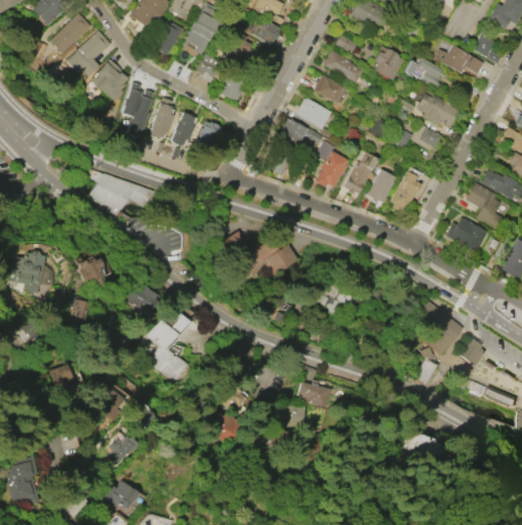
[(0,0),(0,33),(1,33),(0,31),(0,11),(23,0),(0,0)]
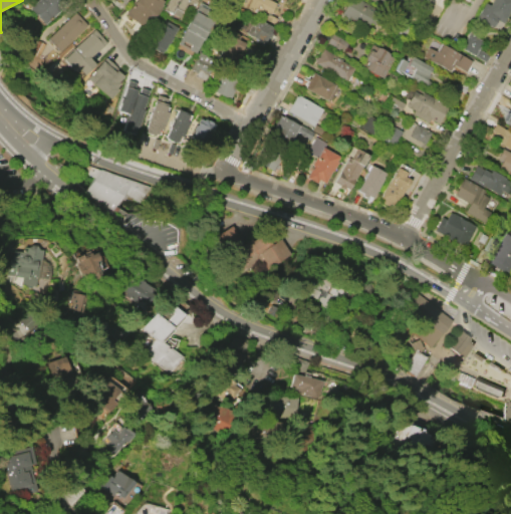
[(37,0),(30,7),(45,23),(68,3),(65,0),(37,0)]
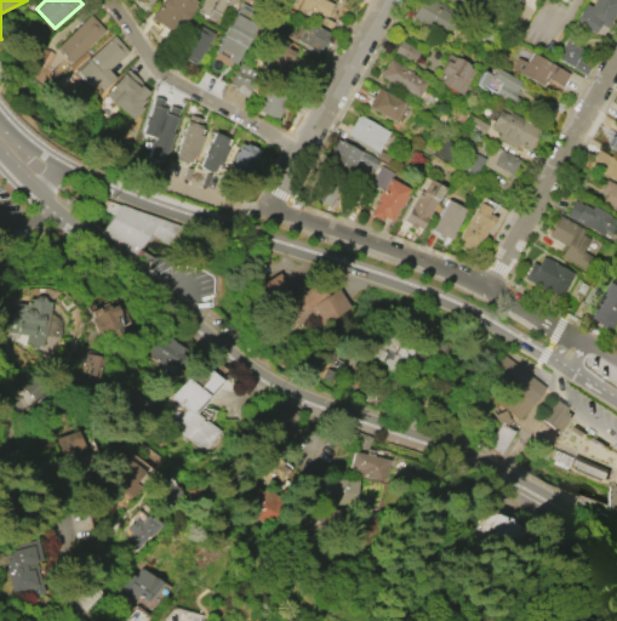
[(196,11),(176,36),(152,18),(165,0),(196,0),(199,1),(196,5),(198,6),(195,10),(196,11)]
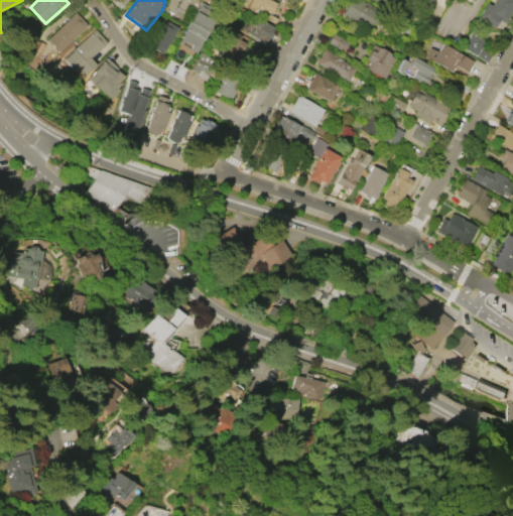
[(166,10),(171,0),(200,0),(197,6),(189,2),(181,18),(166,10)]
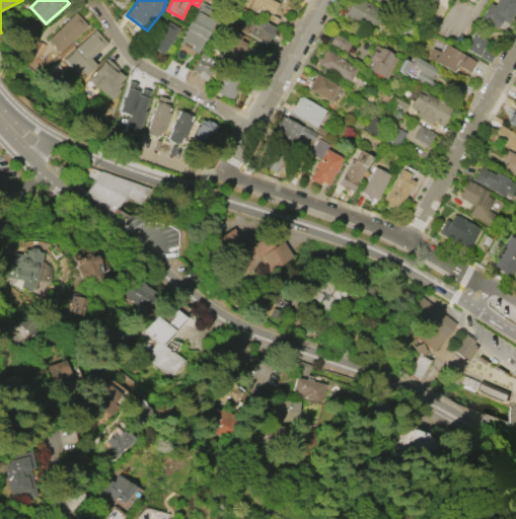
[(235,0),(273,0),(279,3),(274,14),(265,10),(263,15),(239,4),(240,2),(235,0)]
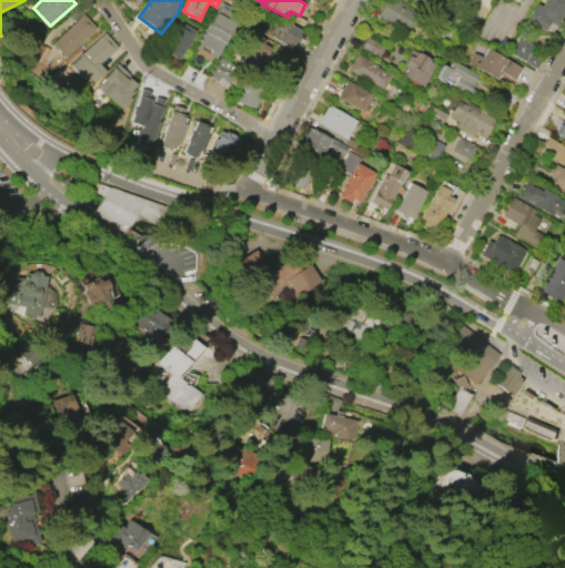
[(387,0),(400,0),(419,10),(406,33),(396,28),(396,26),(379,17),(387,0)]
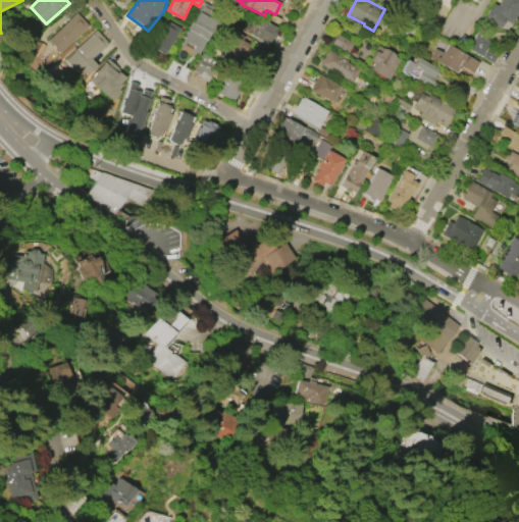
[(498,5),(501,0),(518,0),(518,9),(511,23),(505,20),(501,28),(489,21),(488,24),(482,21),(494,3),(498,5)]
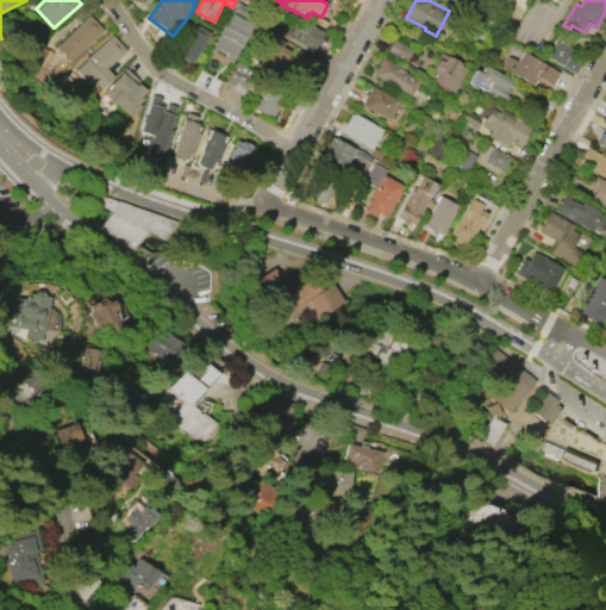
[(89,13),(105,29),(72,61),(57,45),(89,13)]
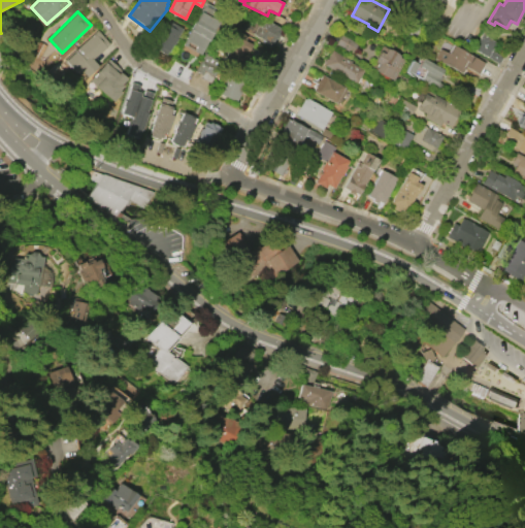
[(185,44),(203,11),(221,22),(201,55),(185,44)]
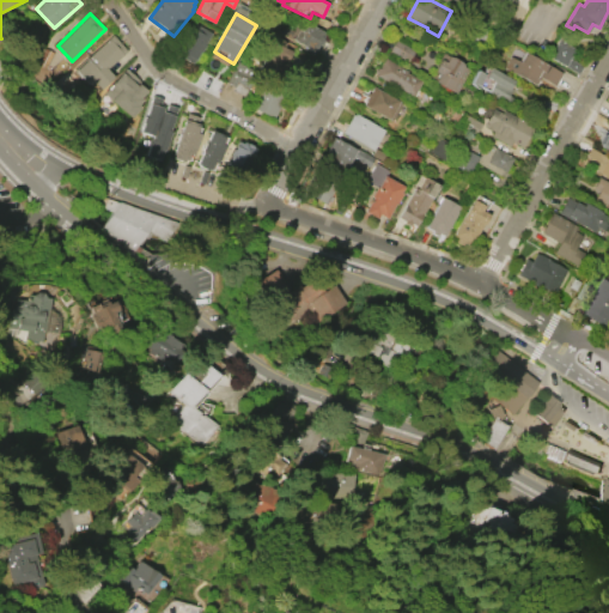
[(306,23),(328,35),(326,38),(327,40),(324,46),(322,44),(316,54),(304,47),(305,44),(297,40),(306,23)]
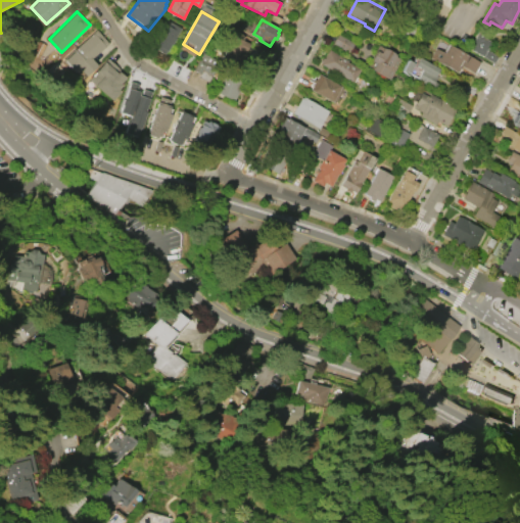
[(171,21),(183,29),(170,51),(169,51),(167,54),(154,47),(156,44),(152,42),(160,29),(159,29),(163,21),(169,25),(171,21)]
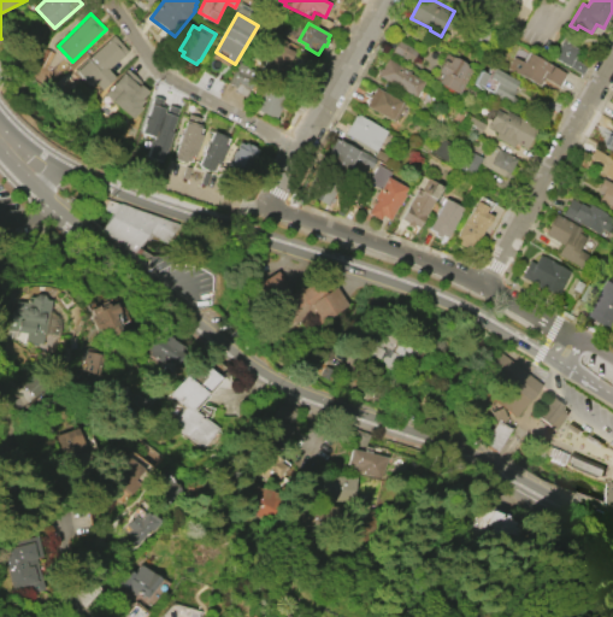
[(113,35),(128,50),(108,69),(116,76),(104,87),(98,81),(92,87),(76,71),(113,35)]
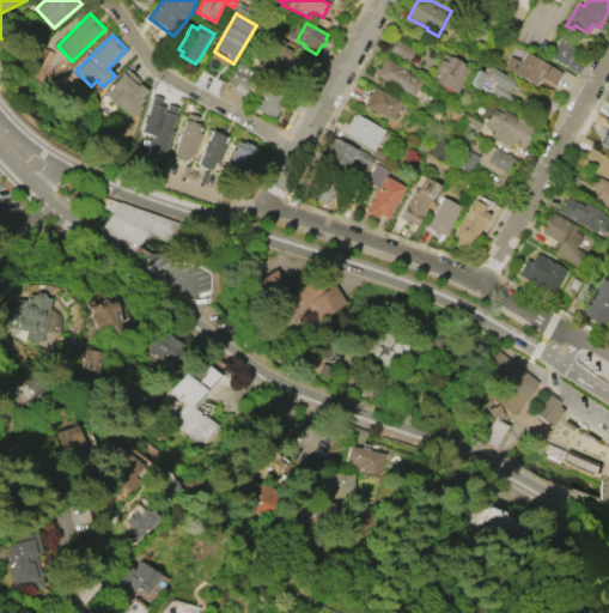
[(550,58),(562,36),(572,42),(570,46),(577,50),(572,59),(585,66),(580,74),(550,58)]
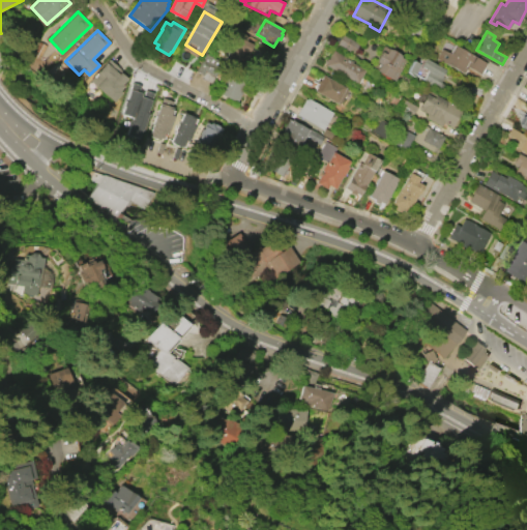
[(346,35),(358,41),(352,53),(340,46),(341,43),(339,43),(343,35),(345,36),(346,35)]
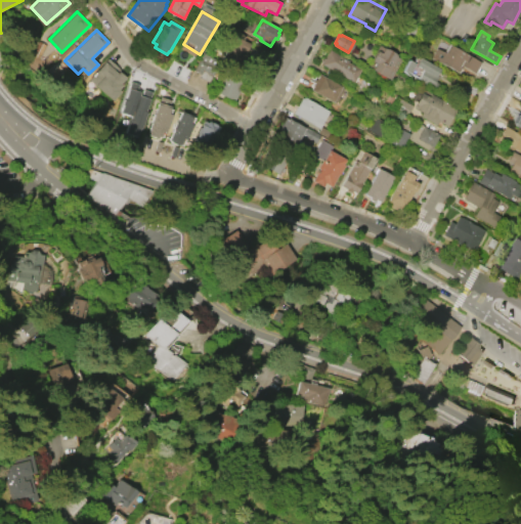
[(460,73),(433,57),(438,48),(446,53),(451,44),(483,63),(477,74),(462,64),(461,67),(463,68),(460,73)]
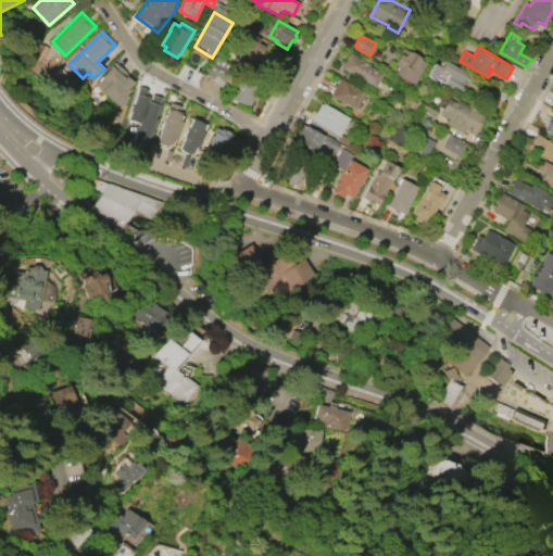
[(429,63),(417,85),(397,74),(401,67),(397,64),(401,54),(402,55),(405,49),(413,53),(414,52),(422,55),(420,57),(424,59),(423,60),(429,63)]
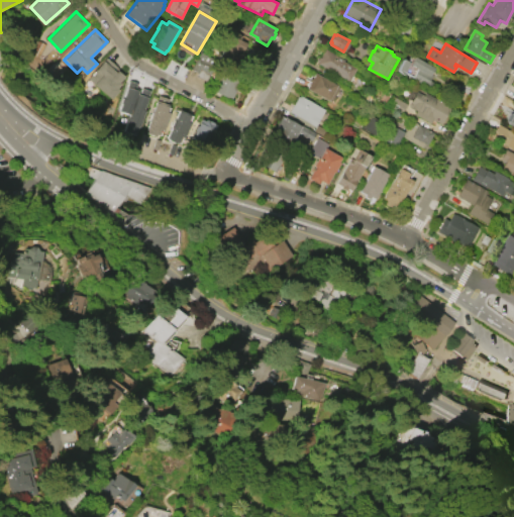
[(326,49),(345,60),(344,61),(357,68),(350,81),(318,64),(326,49)]
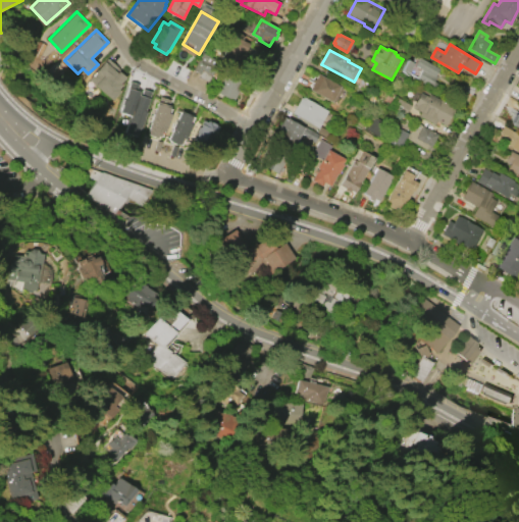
[(195,70),(204,54),(220,63),(209,83),(200,77),(201,74),(195,70)]
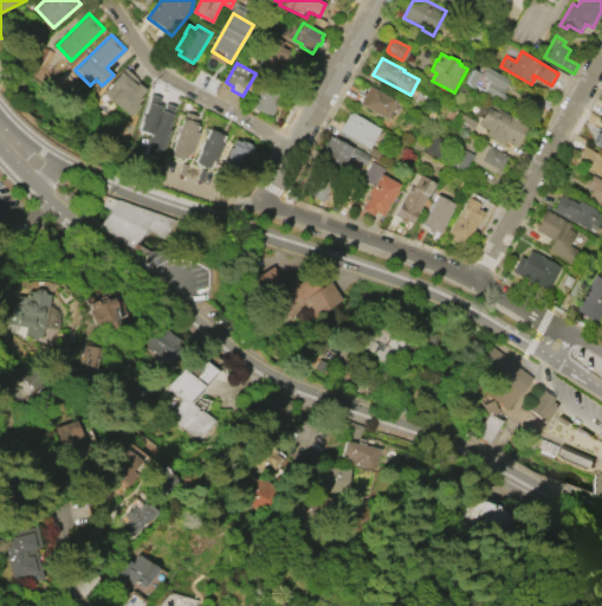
[(111,82),(114,83),(104,94),(129,116),(138,105),(136,103),(141,97),(138,96),(146,89),(137,82),(140,79),(125,66),(111,82)]
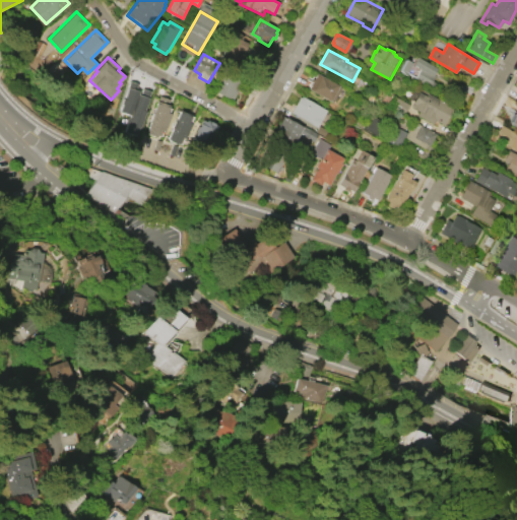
[(419,58),(439,69),(435,75),(437,76),(435,80),(438,83),(435,89),(405,72),(405,73),(401,71),(407,60),(413,63),(415,58),(418,59),(419,58)]
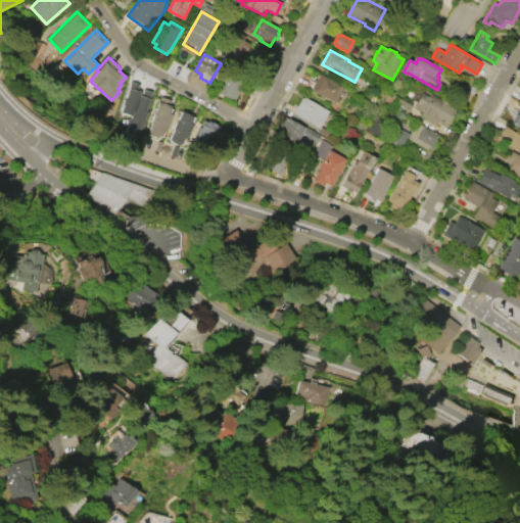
[(218,93),(227,70),(246,80),(236,101),(218,93)]
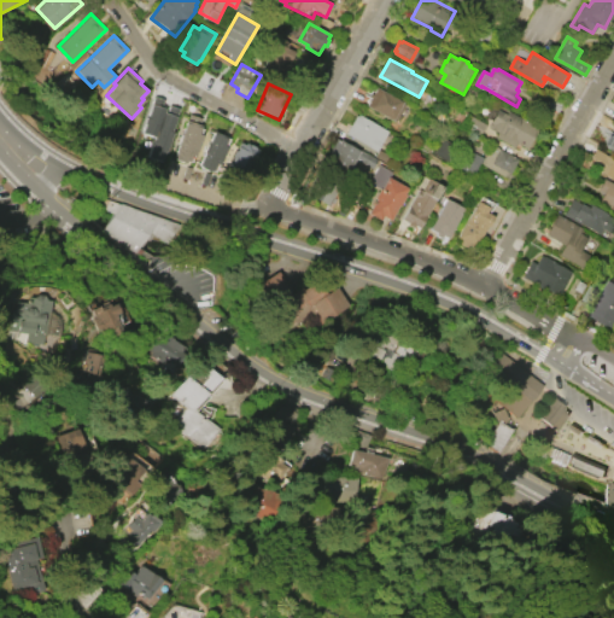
[(378,88),(404,101),(404,103),(407,104),(398,121),(395,120),(395,121),(368,106),(378,88)]
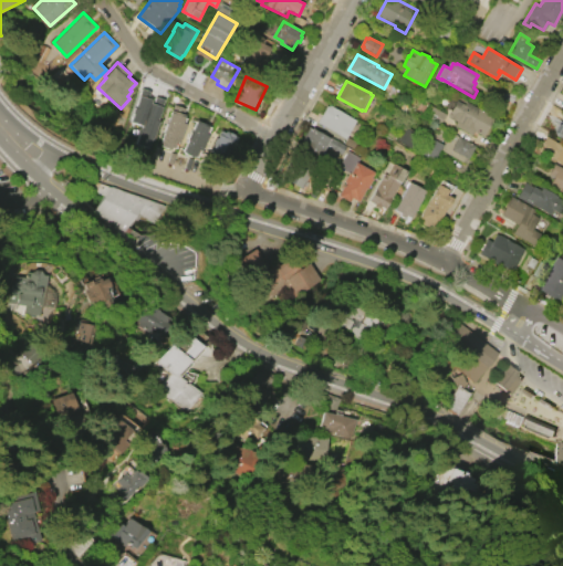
[(153,149),(166,97),(141,92),(132,124),(142,126),(136,145),(153,149)]
